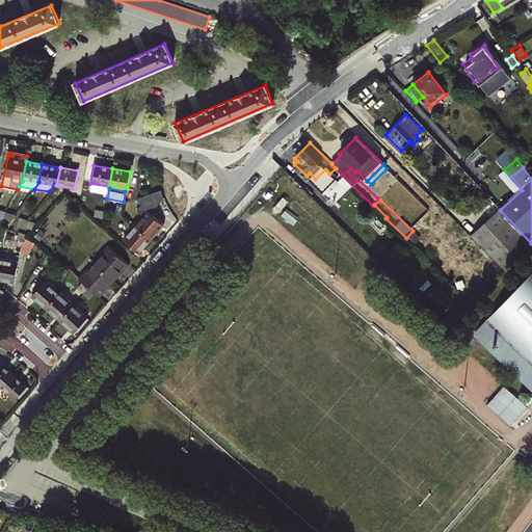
[(505,269),(531,244),(531,243),(500,210),(472,236),(501,265),(505,269)]
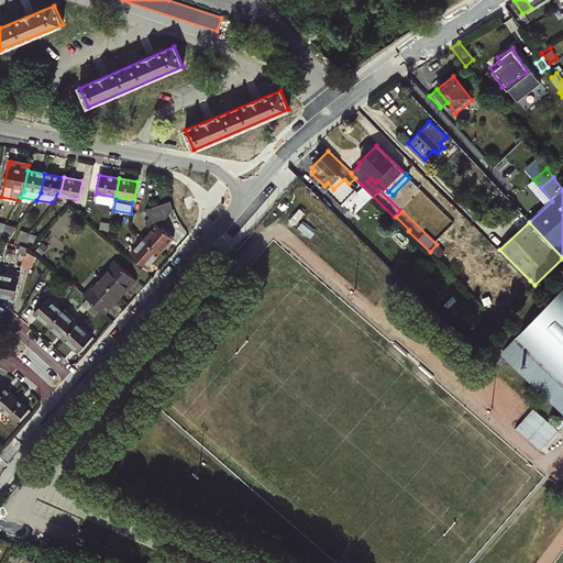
[(159,252),(173,238),(156,223),(143,238),(159,252)]
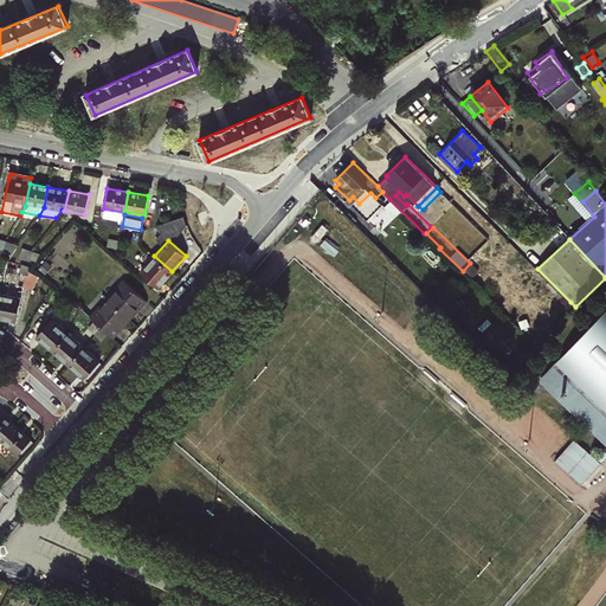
[(1,251),(12,255),(18,245),(5,242),(1,251)]
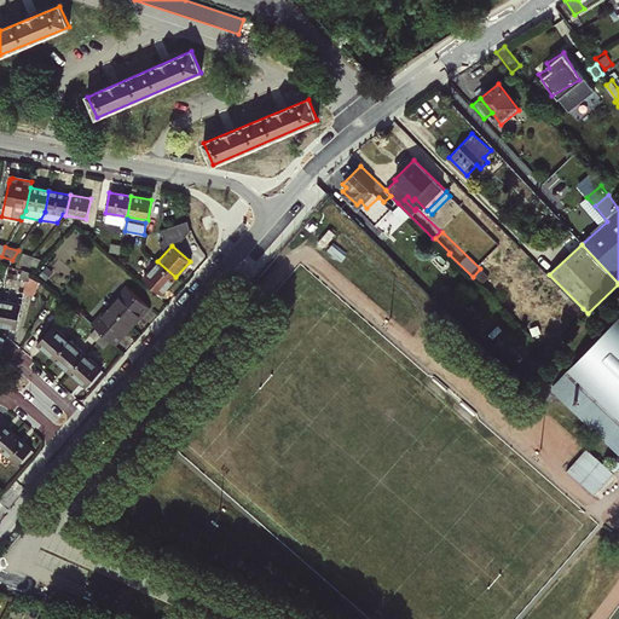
[(143,278),(161,294),(175,277),(157,261),(143,278)]
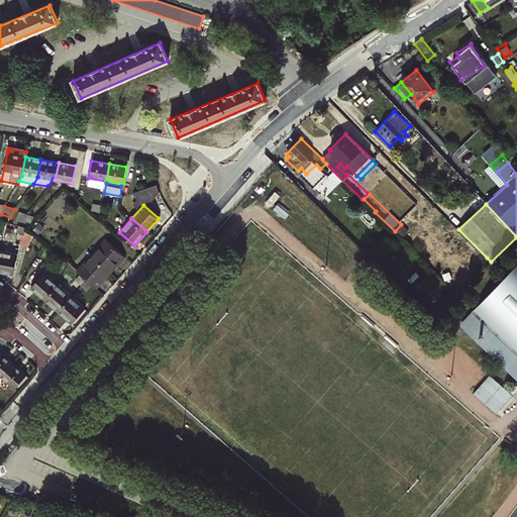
[(193,235),(201,242),(209,233),(201,226),(193,235)]
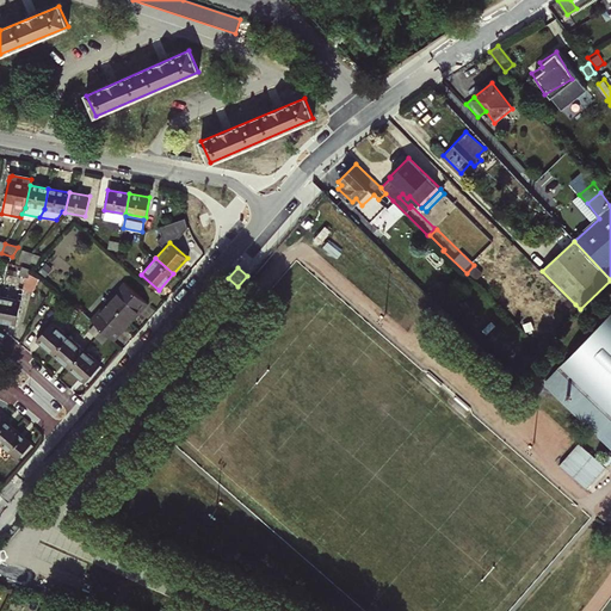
[(35,290),(41,278),(30,273),(25,285),(35,290)]
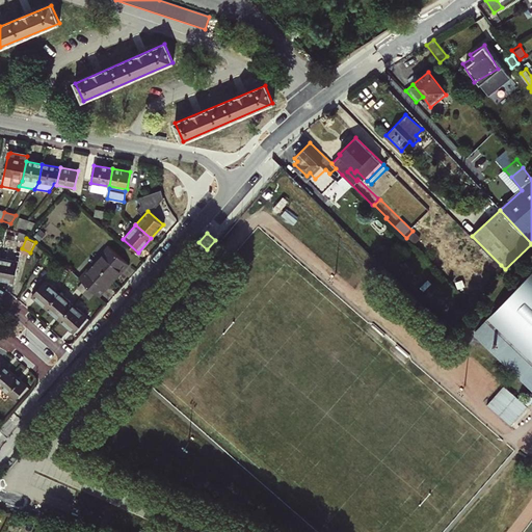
[(121,270),(123,272),(129,265),(108,246),(102,254),(104,255),(96,264),(112,280),(121,270)]
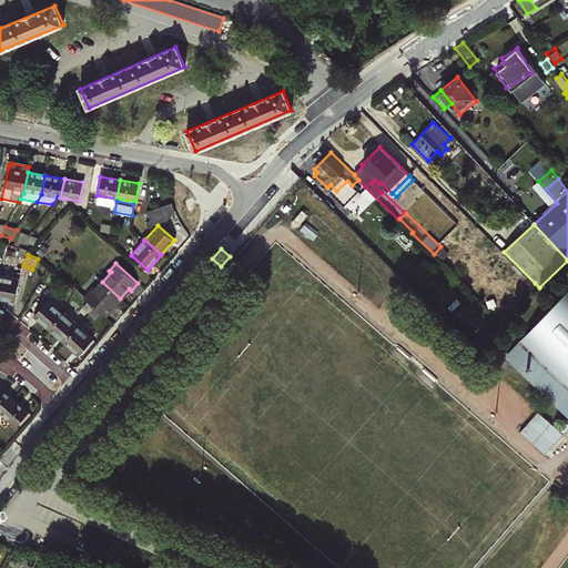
[(100,280),(102,282),(111,272),(109,271),(100,280)]
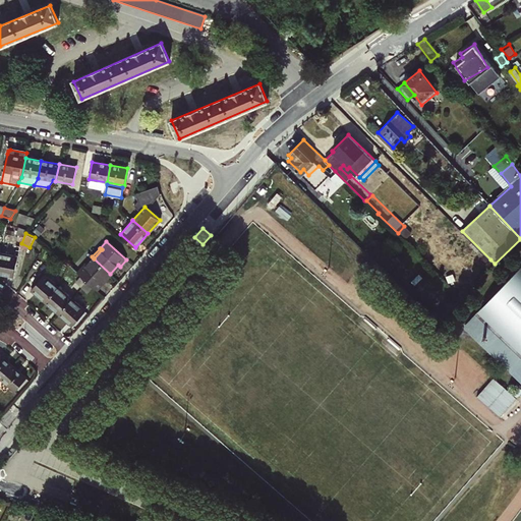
[(0,273),(14,276),(18,255),(0,252),(0,273)]
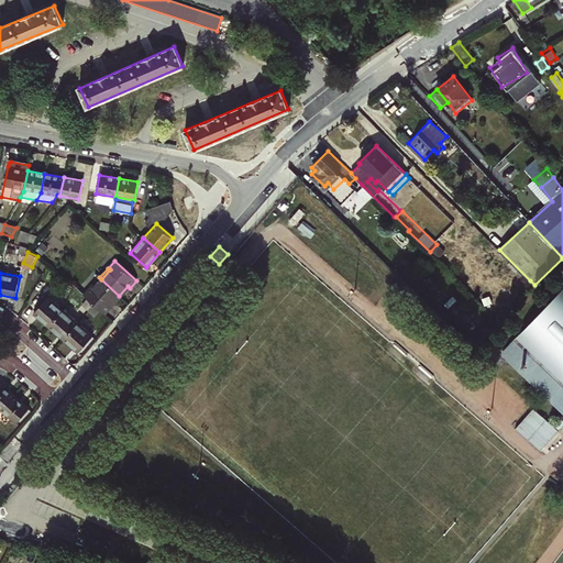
[(90,287),(94,289),(101,279),(99,277),(90,287)]
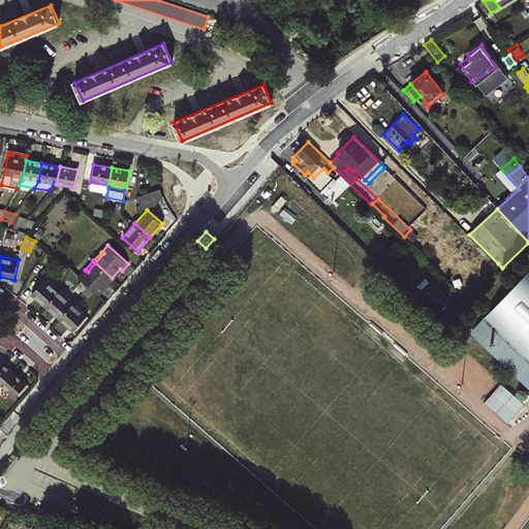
[(104,286),(112,278),(95,262),(88,272),(85,270),(79,277),(88,286),(100,297),(106,288),(104,286)]
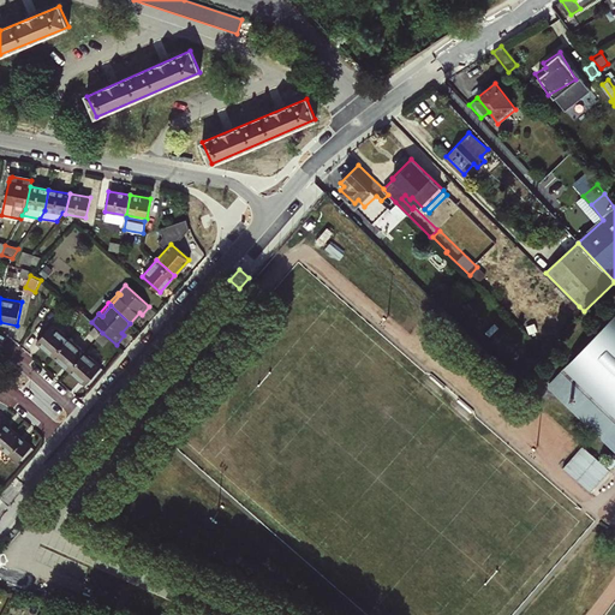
[(568,317),(573,322),(584,311),(579,306),(568,317)]
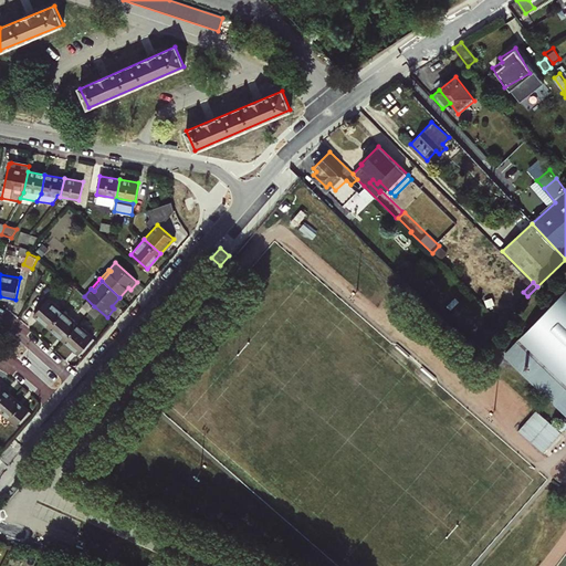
[(67,292),(72,287),(66,283),(62,286),(67,292)]
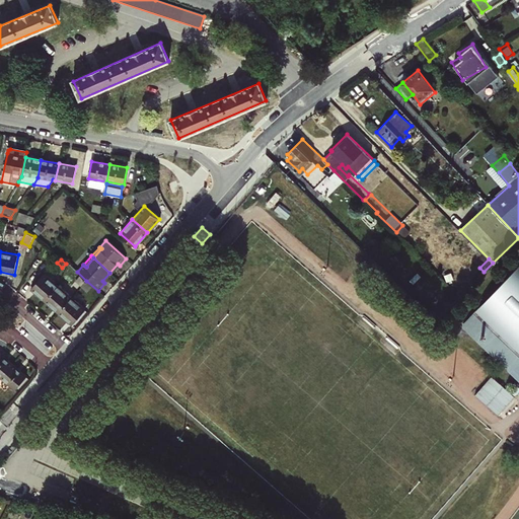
[(109,273),(112,275),(120,266),(118,264),(109,273)]
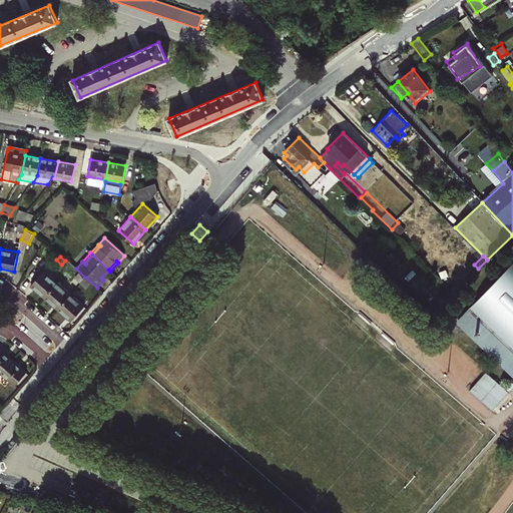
[(512,265),(475,304),(483,311),(466,329),(512,373),(512,265)]
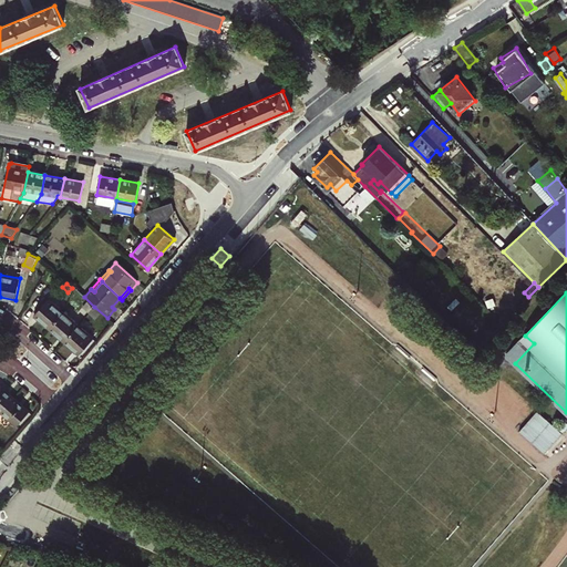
[(34,316),(49,329),(64,311),(49,298),(34,316)]
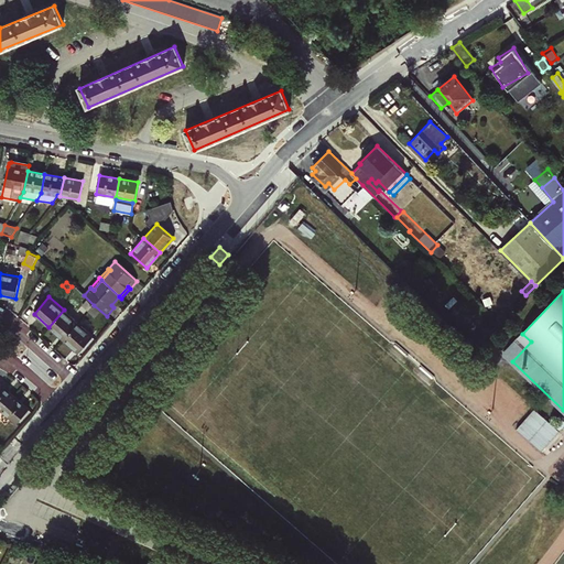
[(111,305),(114,307),(121,299),(119,296),(111,305)]
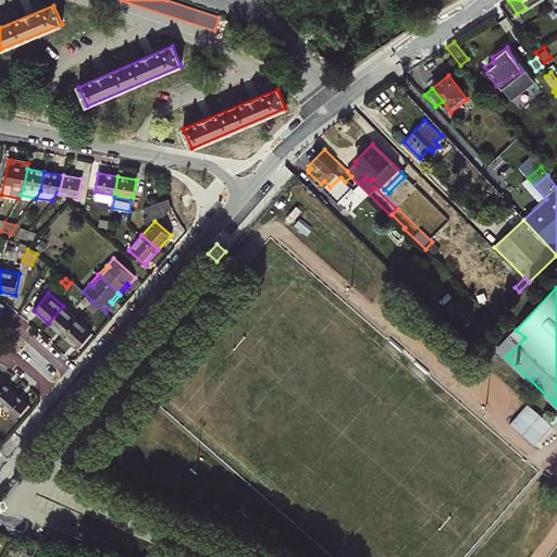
[(88,307),(91,302),(86,297),(82,300),(88,307)]
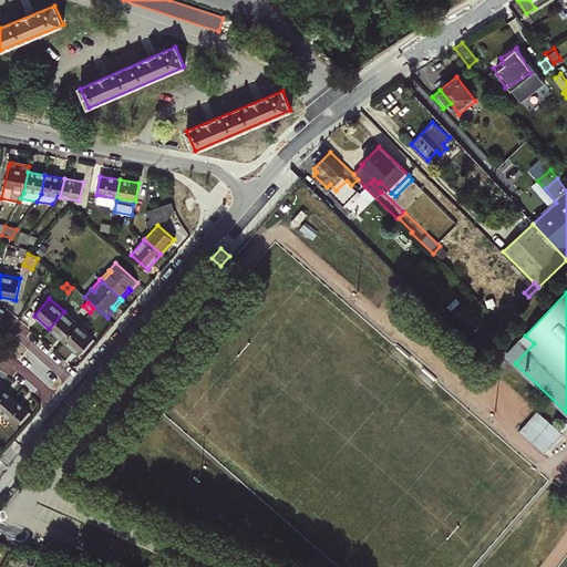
[(95,317),(99,312),(93,308),(90,312),(95,317)]
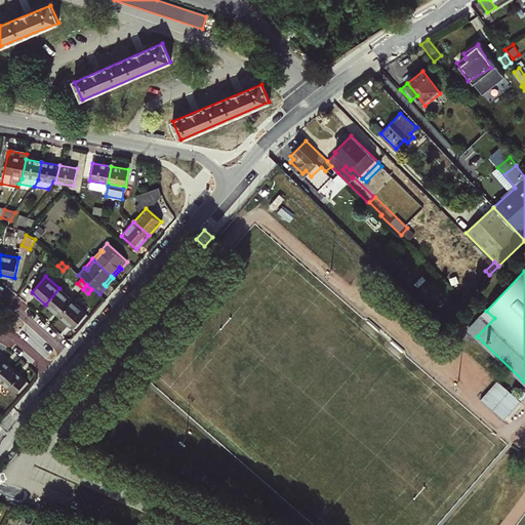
[(45,305),(58,316),(73,300),(59,288),(45,305)]
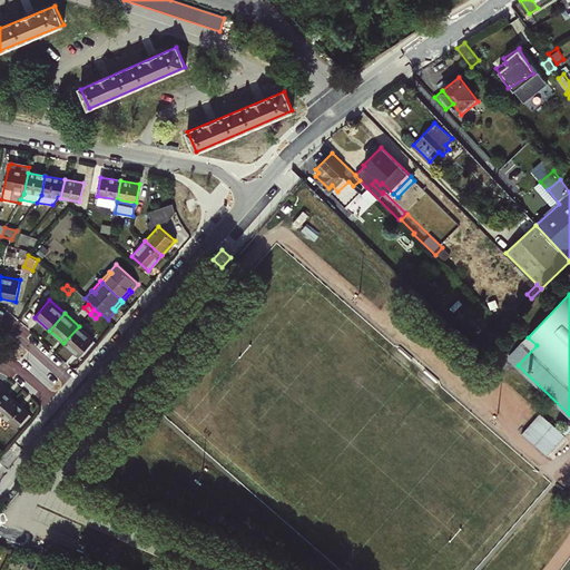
[(78,356),(94,340),(79,326),(64,343),(78,356)]
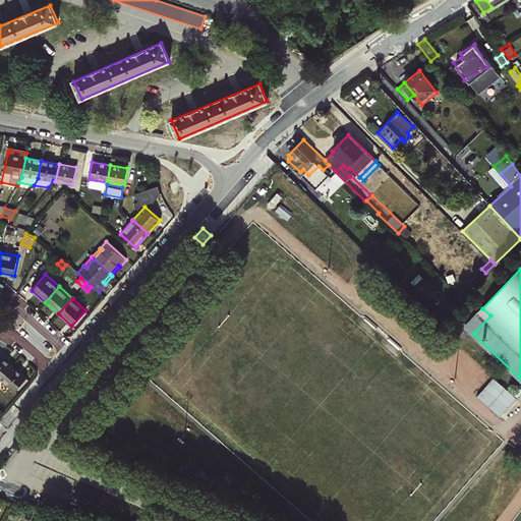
[(466,326),(473,334),(490,315),(482,308),(466,326)]
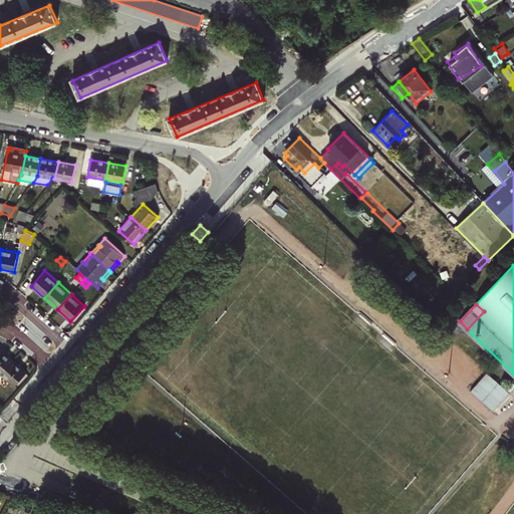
[(0,372),(1,373),(12,360),(0,349),(0,372)]
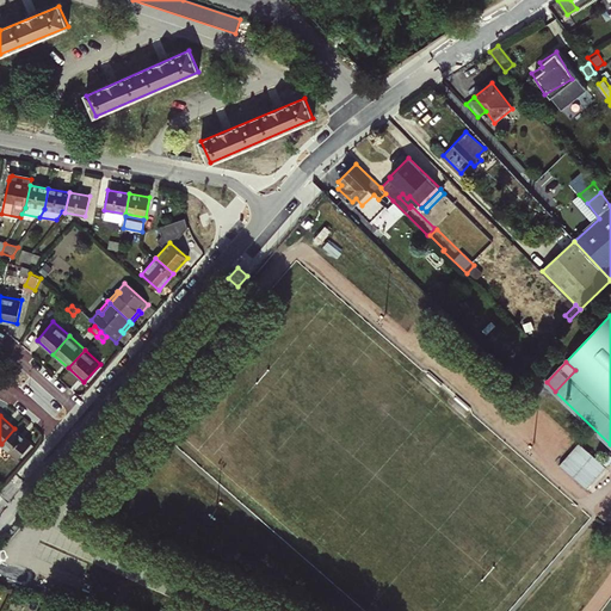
[(17,458),(31,443),(14,429),(1,444),(17,458)]
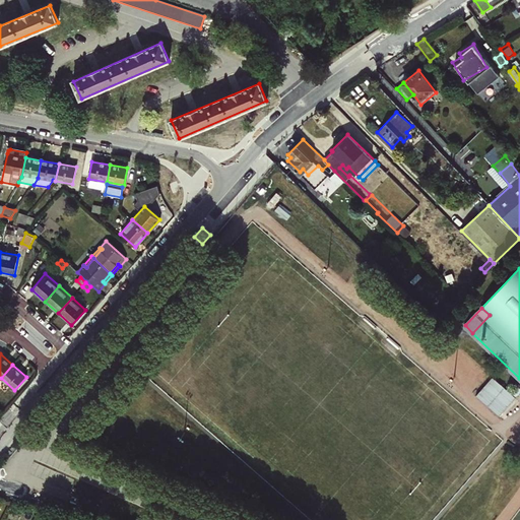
[(478,394),(501,414),(518,396),(495,375),(478,394)]
